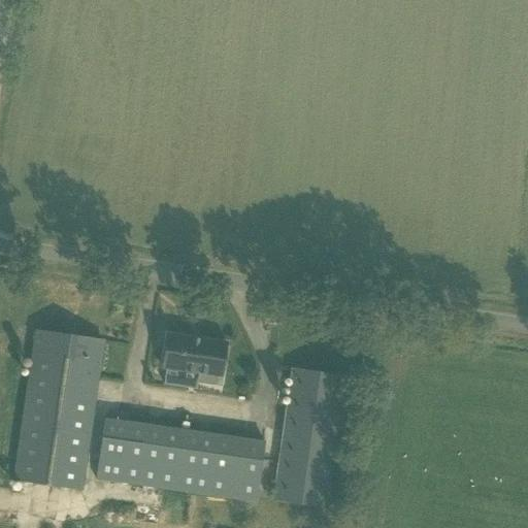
[(13,482),(80,491),(103,341),(35,332),(13,482)]
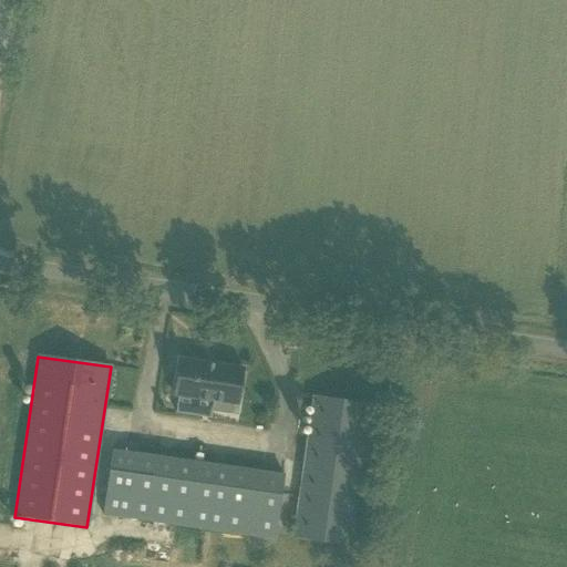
[(210,410),(237,413),(244,369),(178,359),(173,395),(212,401),(210,410)]
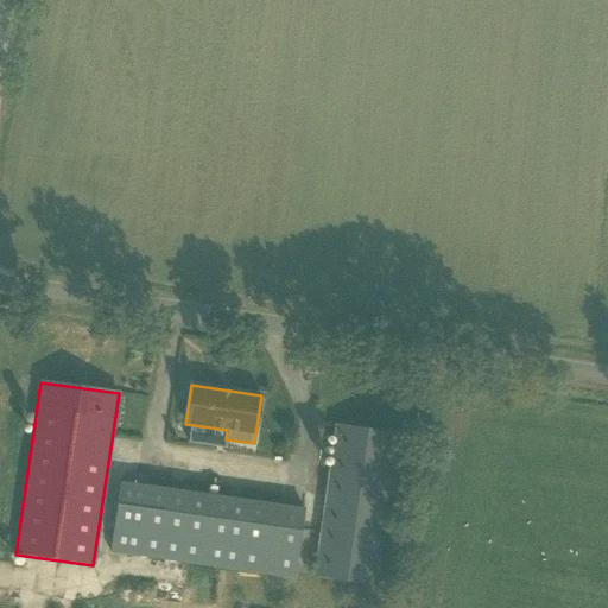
[(329,462),(391,472),(396,432),(335,423),(329,462)]
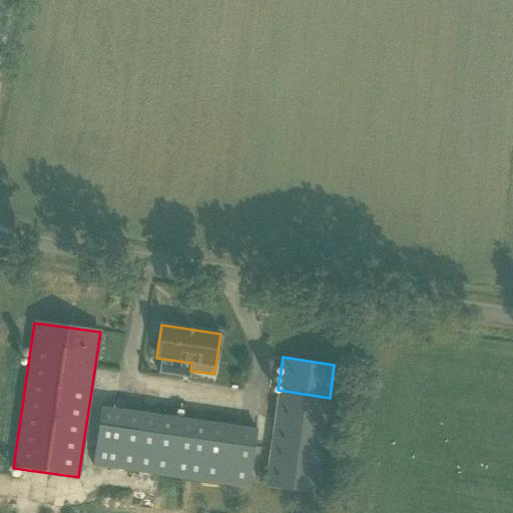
[(264,486),(316,494),(330,398),(278,390),(264,486)]
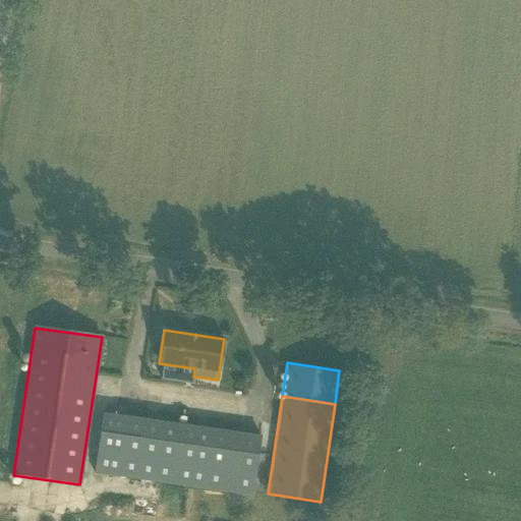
[(95,472),(253,496),(262,437),(226,431),(228,422),(212,420),(211,429),(103,413),(95,472)]
